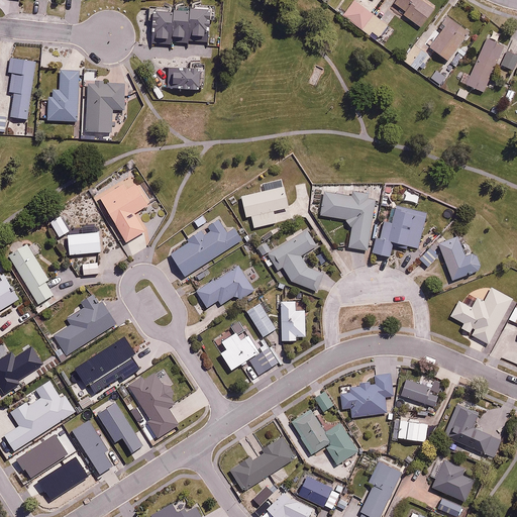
[(364,30),(375,15),(354,0),(343,15),(364,30)]
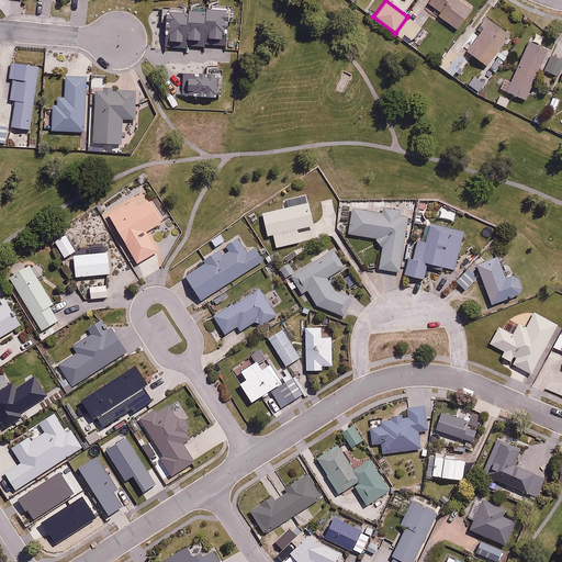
[(430,0),(429,2),(442,12),(439,15),(458,29),(473,9),(462,0),(430,0)]
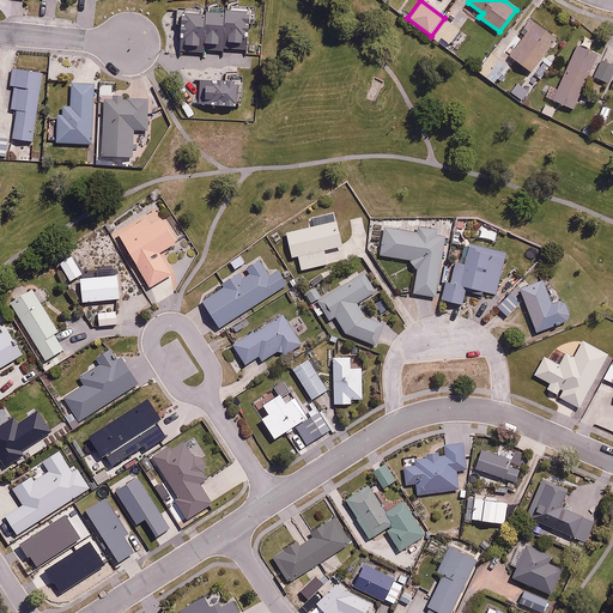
[(226,13),(188,13),(188,47),(230,47),(230,41),(246,41),(246,10),(226,10),(226,13)]
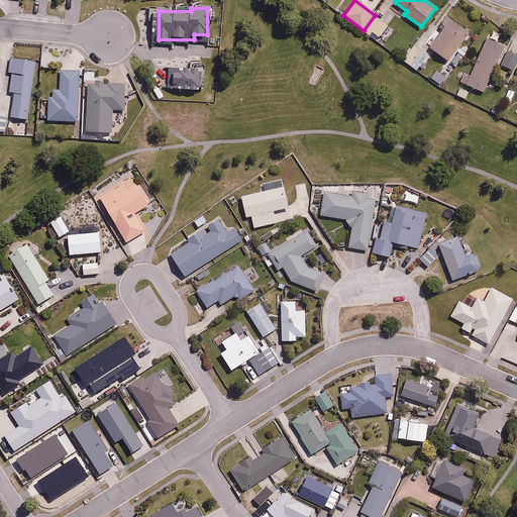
[(375,15),(364,30),(370,34),(373,31),(380,36),(389,25),(375,15)]
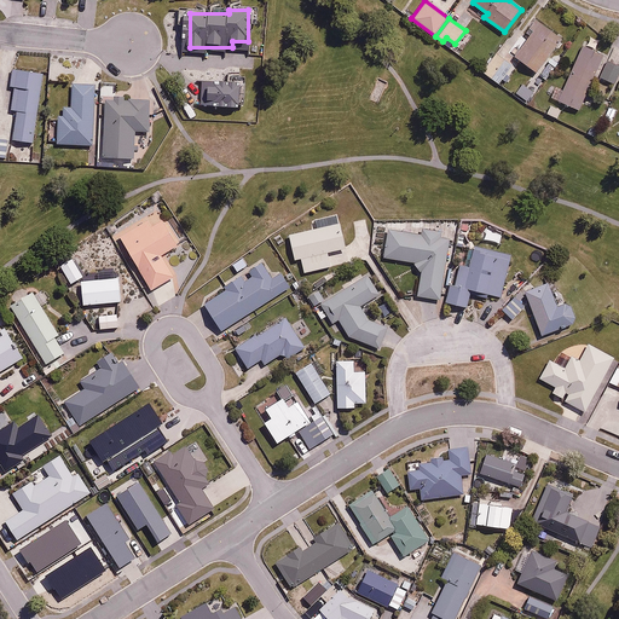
[(563,35),(539,18),(514,53),(538,71),(563,35)]
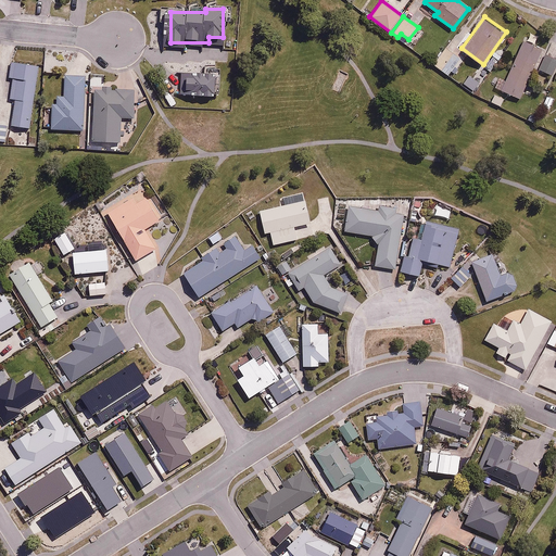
[(543,48),(523,40),(502,90),(521,99),(543,48)]
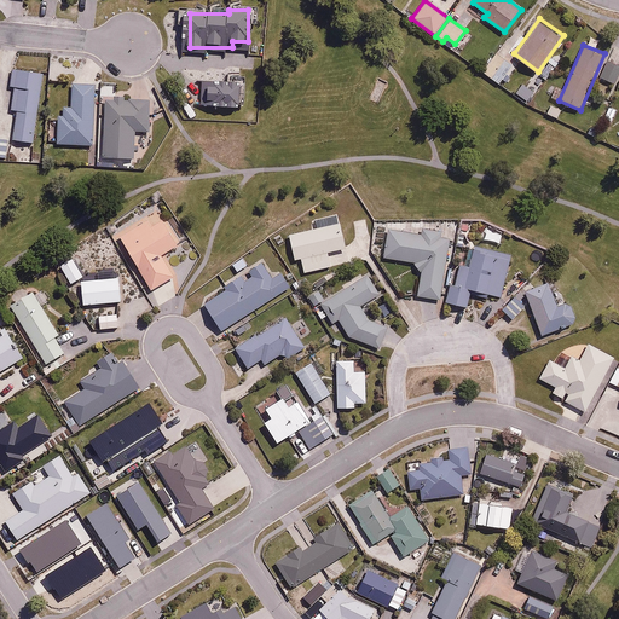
[(514,64),(497,52),(484,70),(501,82),(514,64)]
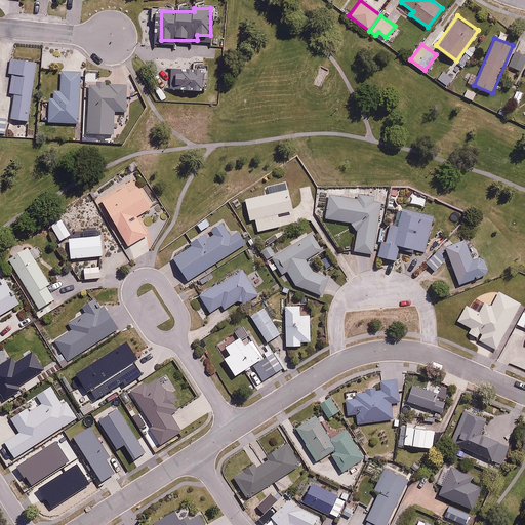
[(524,66),(524,54),(516,51),(511,65),(523,70),(524,66)]
